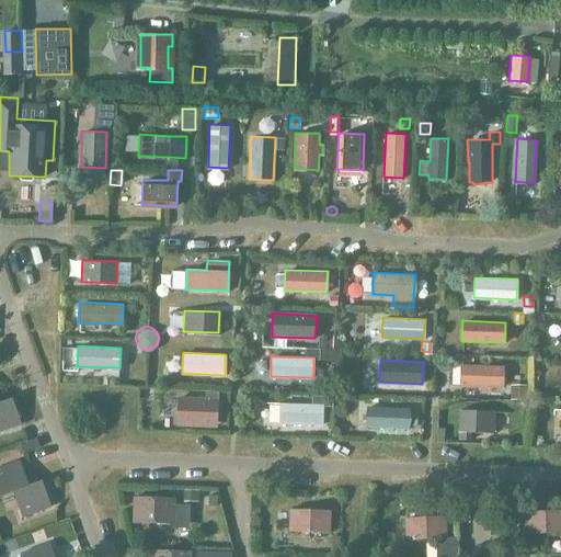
[(460,385),(481,386),(482,388),(488,388),(488,386),(503,386),(503,365),(461,364),(460,385)]
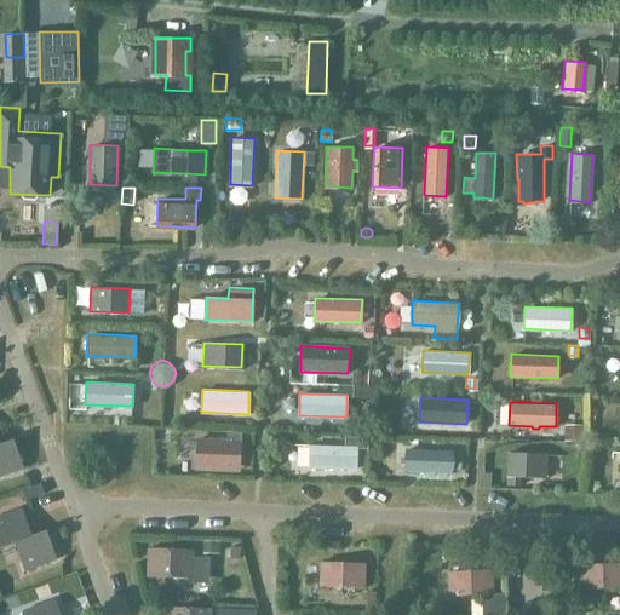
[(18,423),(7,426),(12,437),(22,434),(18,423)]
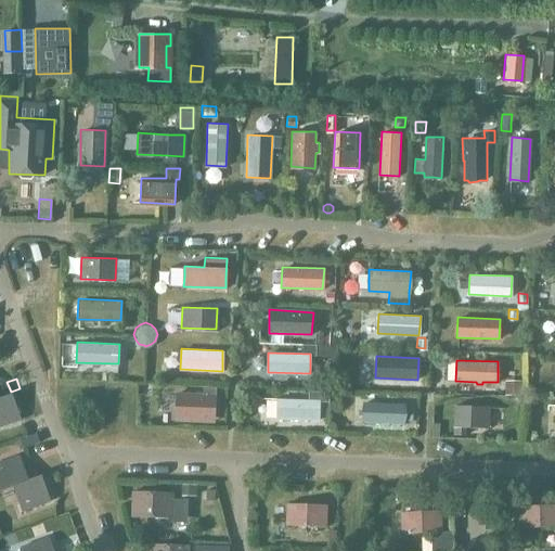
[(506,380),(505,394),(519,394),(520,380),(506,380)]
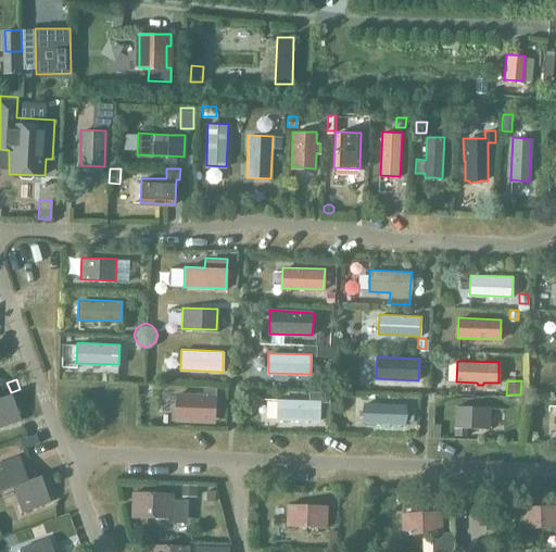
[(308,399),(320,400),(320,401),(329,401),(330,391),(308,390),(308,399)]
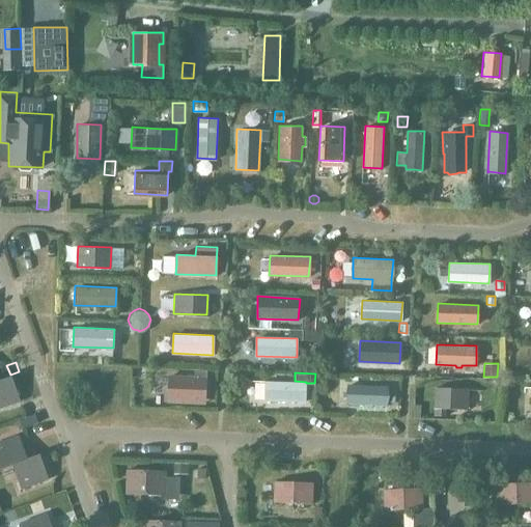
[(0,406),(20,399),(10,375),(0,378),(0,406)]
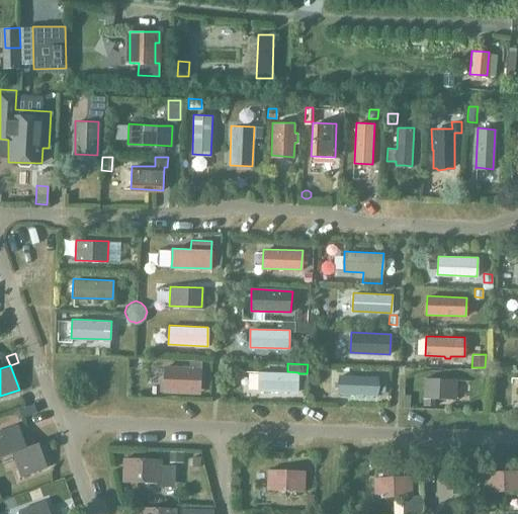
[(166,387),(200,389),(201,368),(167,366),(166,387)]
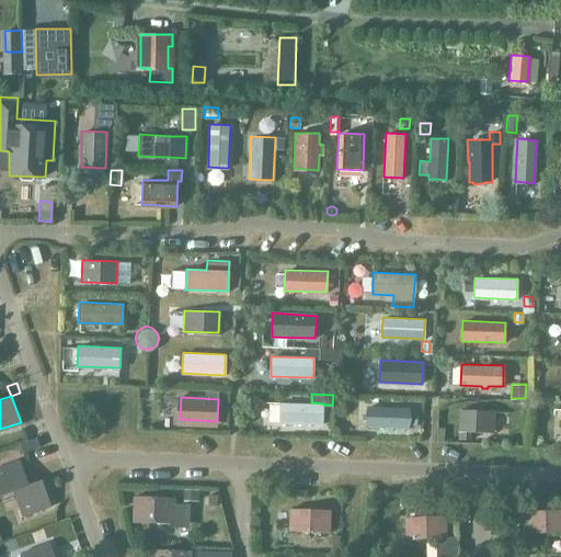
[(278,422),(322,424),(323,405),(323,404),(311,402),(279,401),(278,422)]
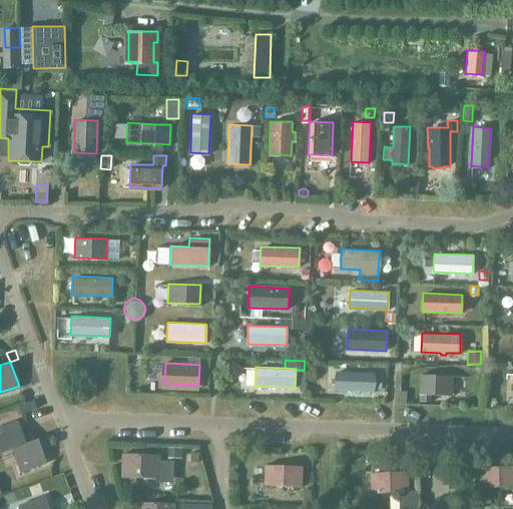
[(336,370),(335,388),(373,390),(373,387),(380,387),(381,375),(374,375),(374,371),(336,370)]
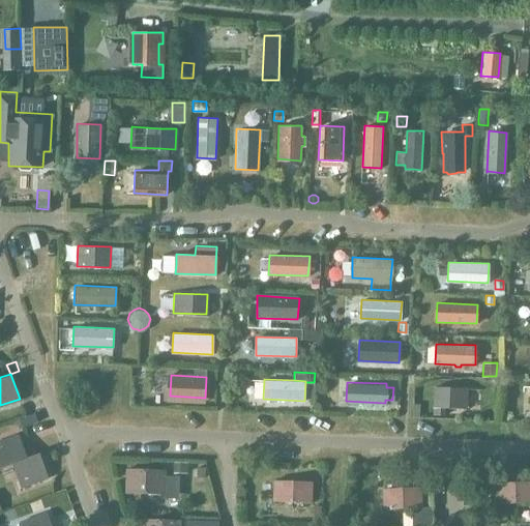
[(443,407),(466,408),(467,387),(434,386),(434,406),(443,407)]
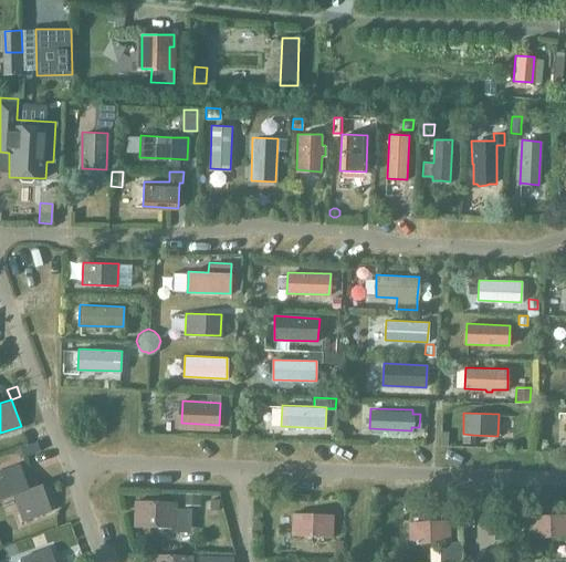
[(463,434),(463,445),(473,446),(473,435),(463,434)]
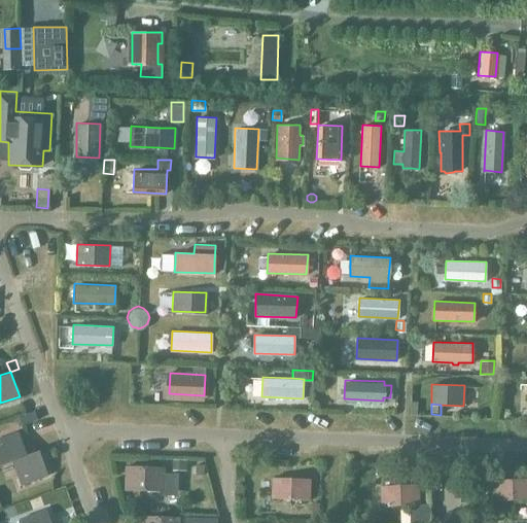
[(34,410),(19,415),(22,423),(36,418),(34,410)]
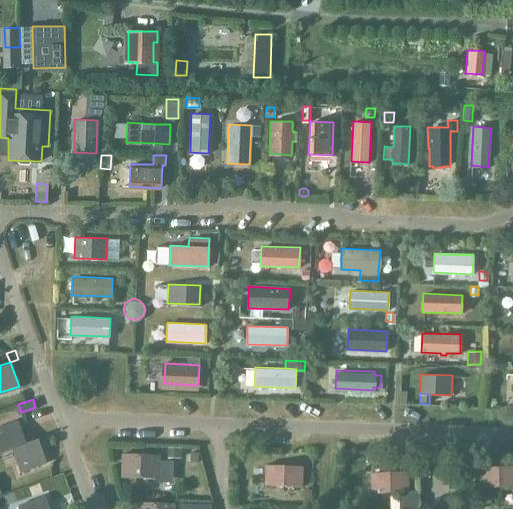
[(0,452),(12,448),(12,447),(26,442),(18,419),(0,425),(0,452)]
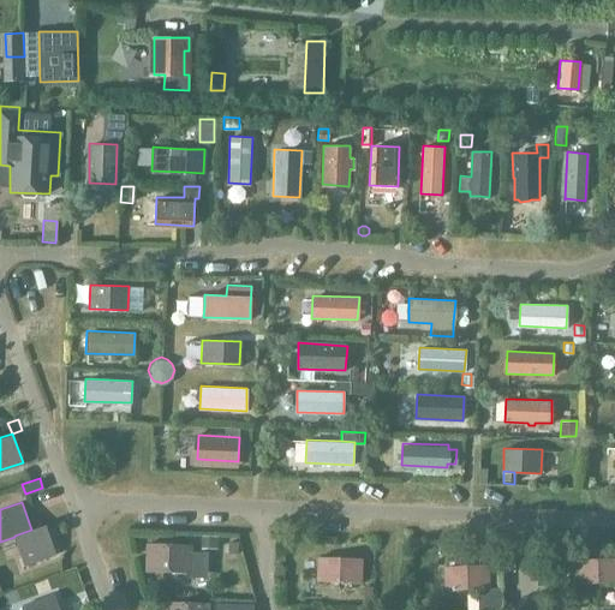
[(15,536),(15,537),(24,563),(55,552),(46,524),(31,530),(15,536)]
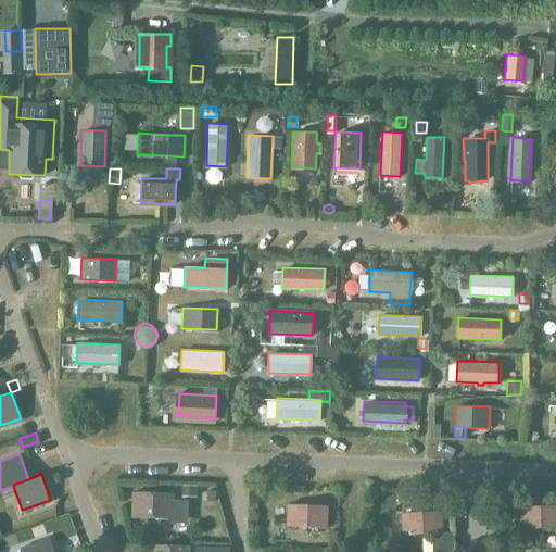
[(182,481),(182,493),(196,493),(196,483),(182,481)]
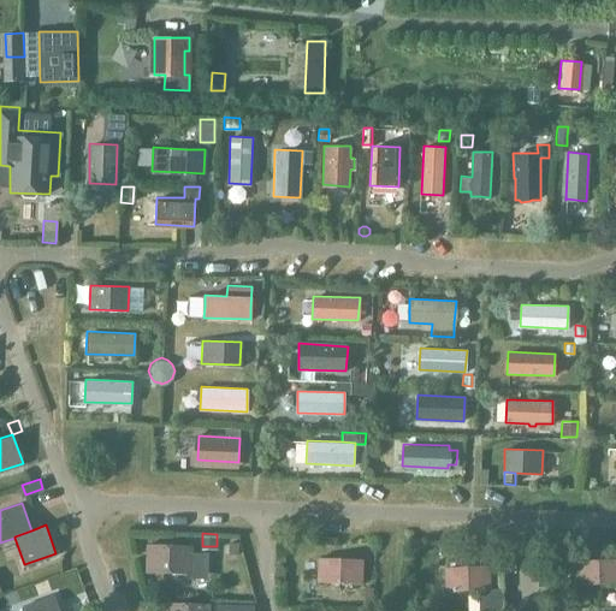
[(229,541),(227,552),(237,552),(238,541),(229,541)]
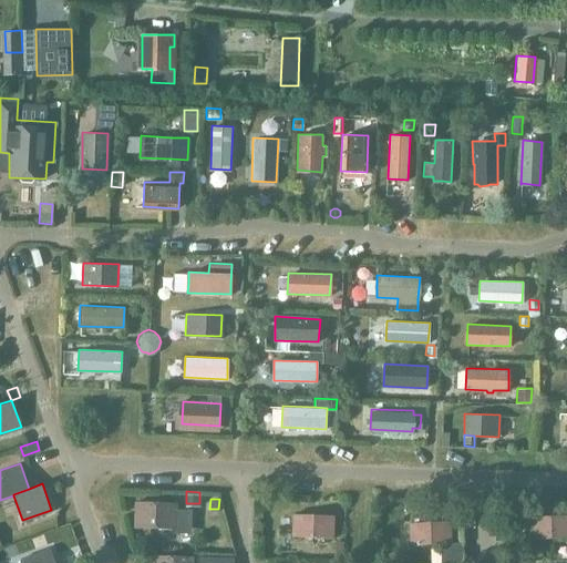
[(134,526),(175,528),(176,502),(135,501),(134,526)]
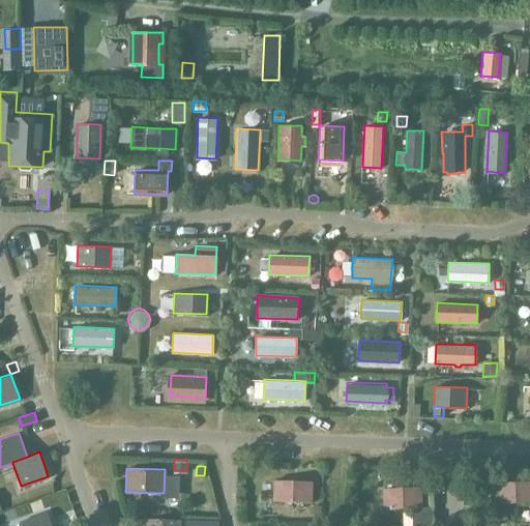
[(384,488),(382,488),(383,508),(412,506),(412,525),(413,525),(434,525),(433,505),(421,506),(420,486),(415,486),(415,477),(393,478),(393,480),(384,481),(384,488)]
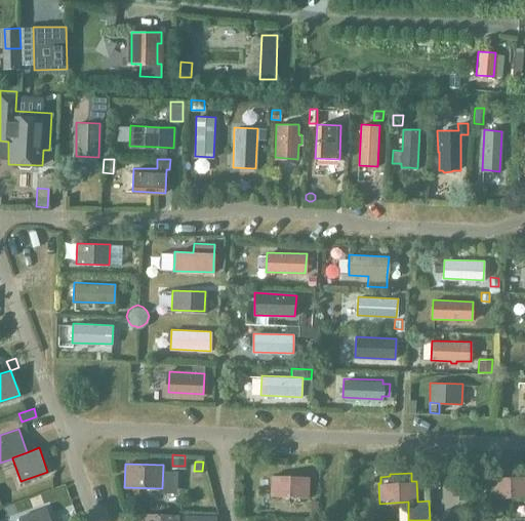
[(271,495),(309,496),(309,476),(271,475),(271,495)]
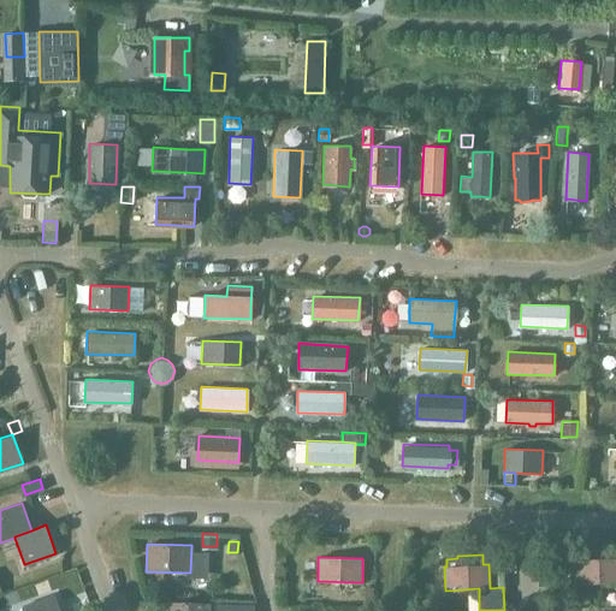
[(576,583),(615,581),(615,557),(575,559),(576,583)]
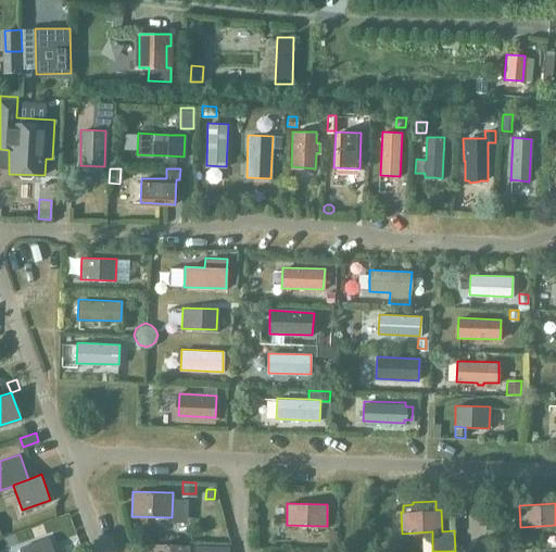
[(328,529),(327,546),(336,547),(336,529),(328,529)]
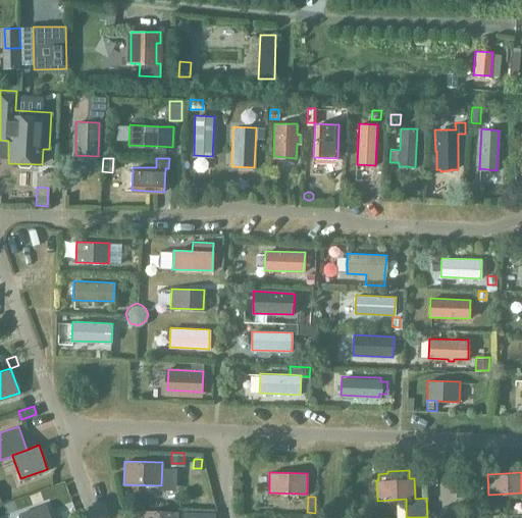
[(20,517),(51,517),(46,504),(19,513),(20,517)]
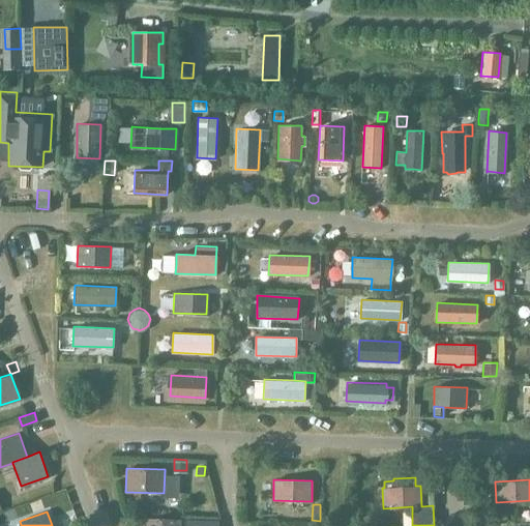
[(72,514),(60,518),(63,525),(69,525),(77,524),(72,514)]
